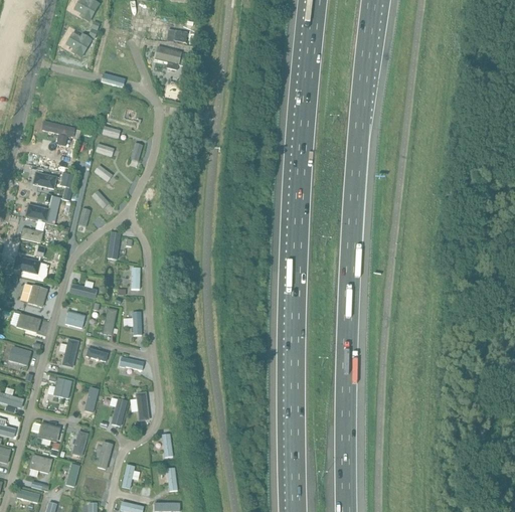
[(77,0),(73,8),(80,12),(79,15),(89,20),(99,3),(94,0),(88,0),(77,0)]
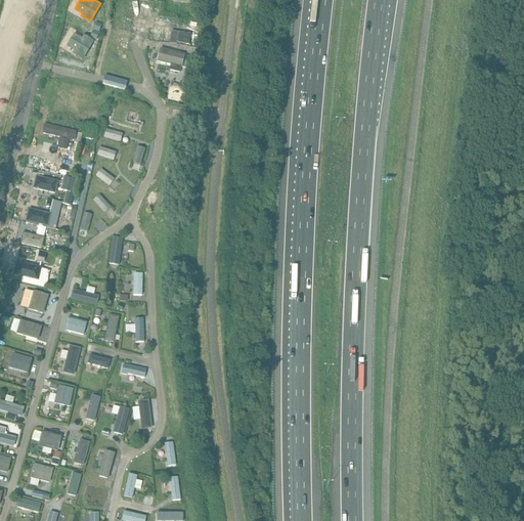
[(95,20),(93,29),(100,30),(101,23),(95,20)]
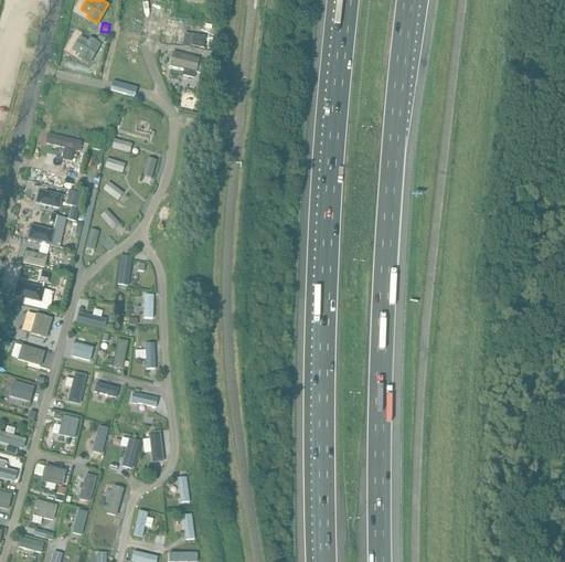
[(192,32),(190,44),(203,45),(205,34),(192,32)]
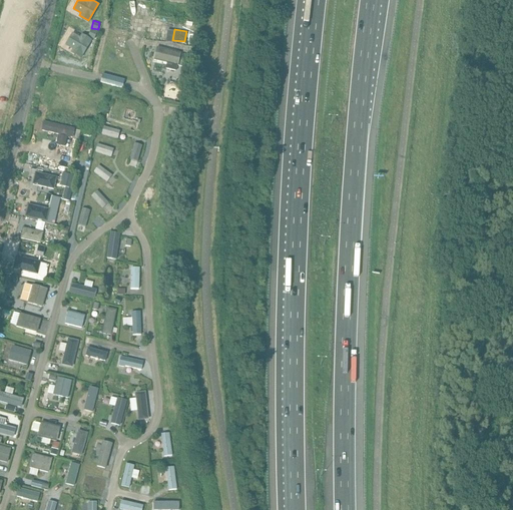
[(80,56),(91,38),(81,33),(79,35),(72,31),(65,43),(73,47),(71,50),(80,56)]
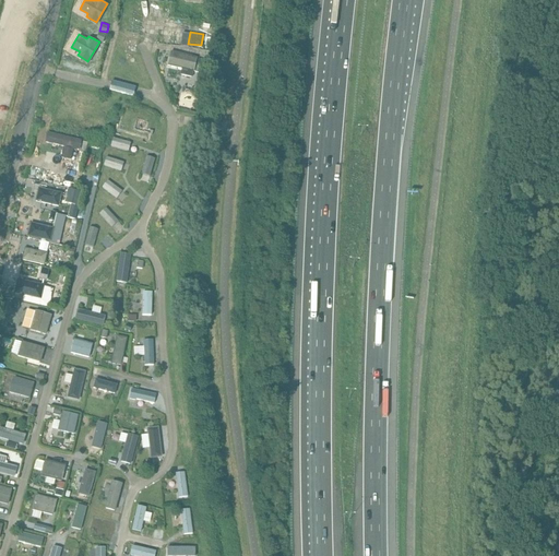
[(203,58),(171,49),(168,63),(181,66),(180,72),(192,74),(193,69),(202,71),(203,64),(202,64),(203,58)]
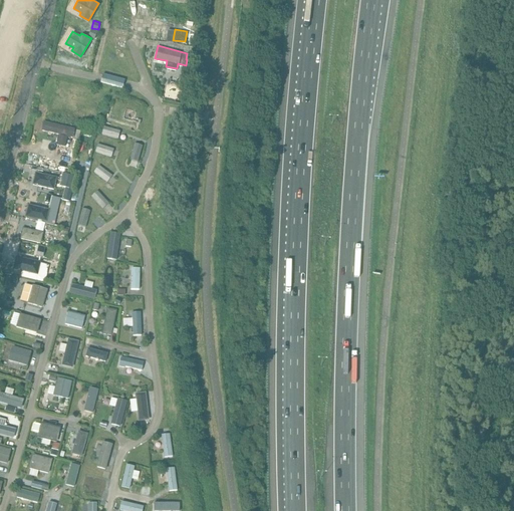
[(110,100),(110,101),(105,121),(139,130),(144,110),(145,109),(144,108),(144,107),(143,107),(113,99),(112,99),(111,100),(110,100)]
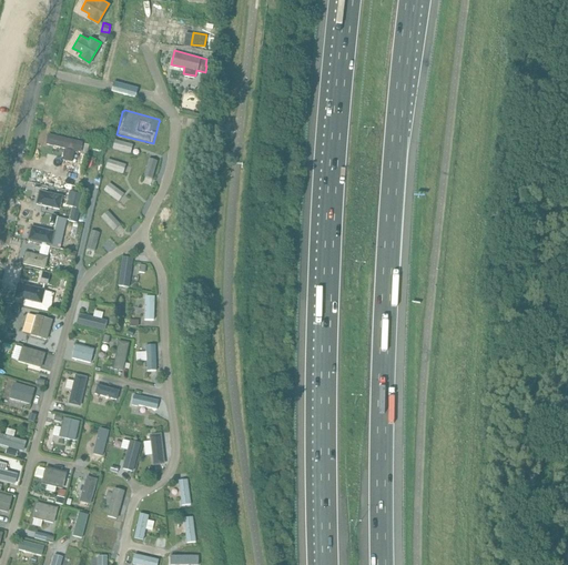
[(49,133),(46,142),(64,147),(62,158),(72,160),(74,149),(80,150),(82,141),(49,133)]
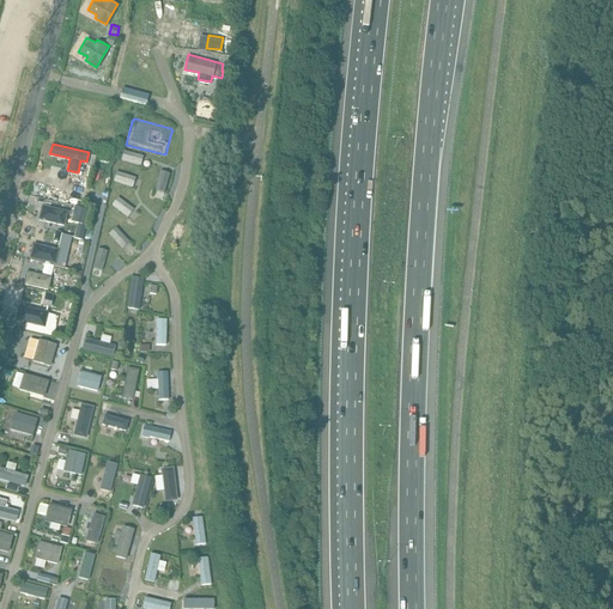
[(123,150),(121,158),(140,163),(143,154),(123,150)]
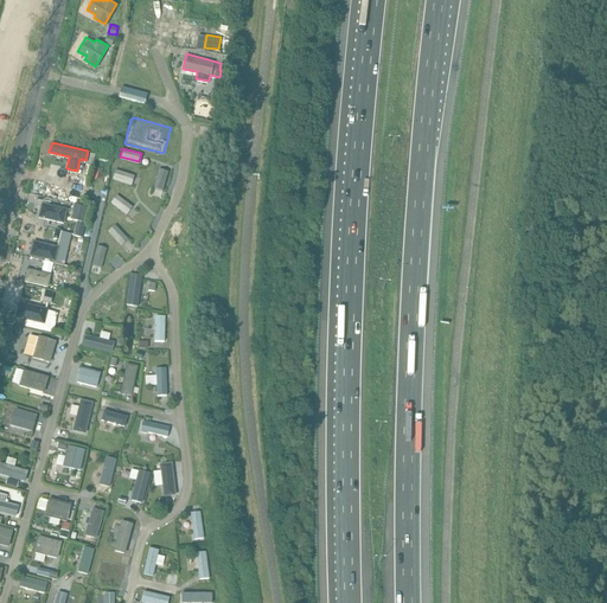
[(159,167),(153,186),(163,188),(168,170),(159,167)]
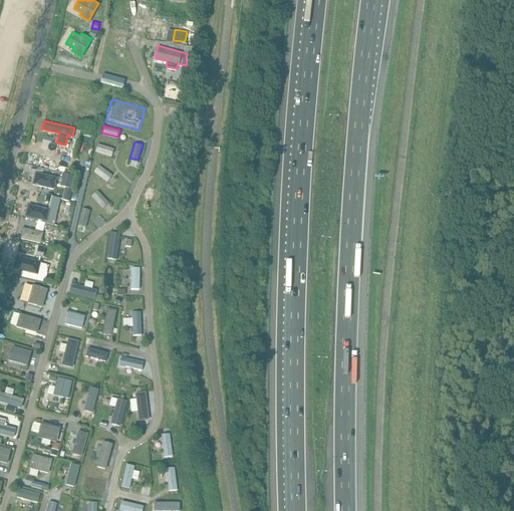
[(97,143),(95,150),(111,155),(113,148),(97,143)]
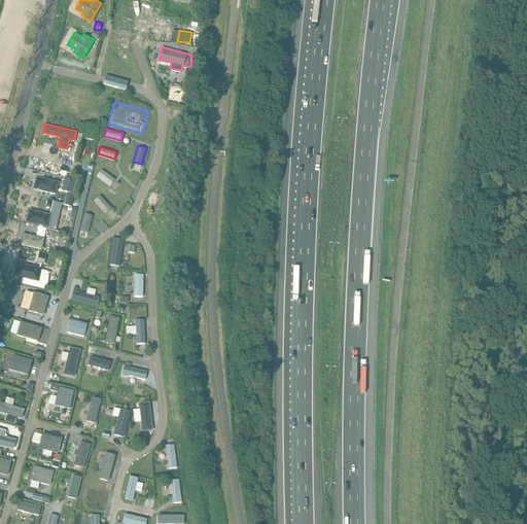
[(101,168),(96,175),(110,184),(115,178),(101,168)]
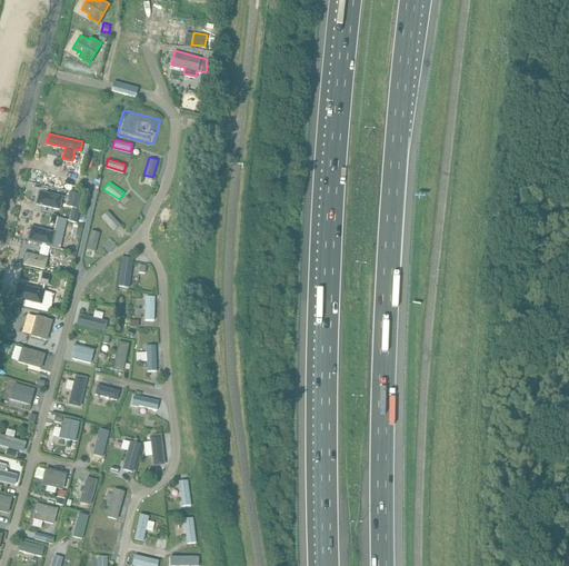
[(70,188),(66,204),(72,206),(68,219),(77,221),(85,191),(78,189),(77,190),(70,188)]
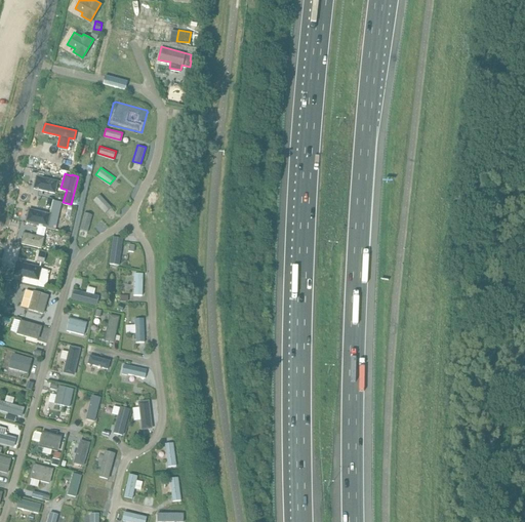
[(33,187),(55,192),(58,179),(36,174),(33,187)]
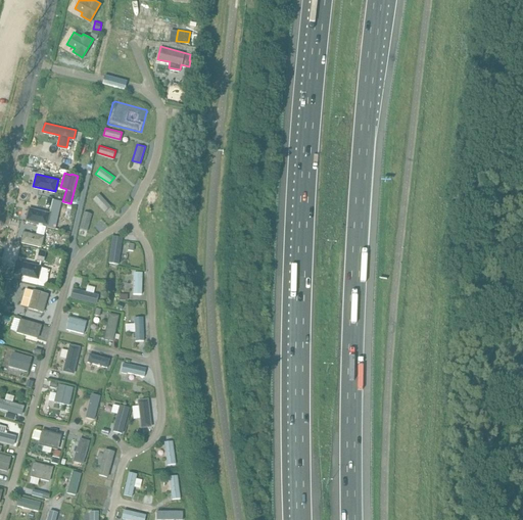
[(99,192),(93,198),(104,210),(110,205),(99,192)]
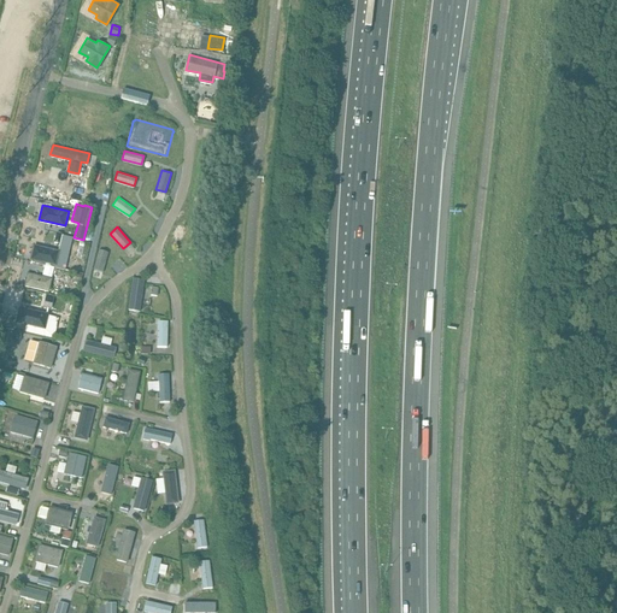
[(58,249),(34,243),(30,258),(54,264),(58,249)]
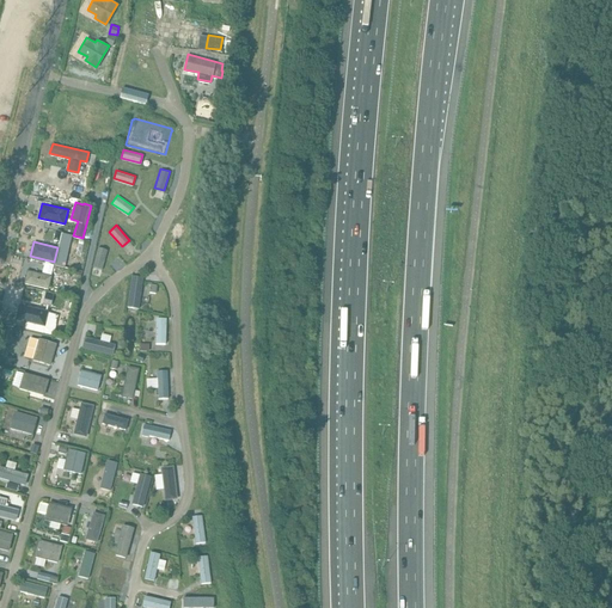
[(98,246),(92,265),(102,268),(106,249),(98,246)]
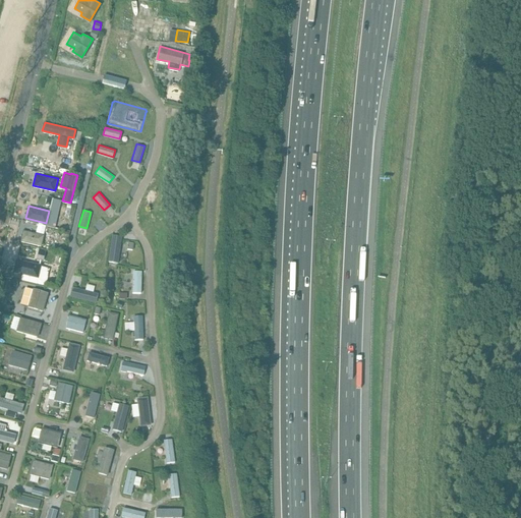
[(43,234),(23,229),(20,240),(41,244),(43,234)]
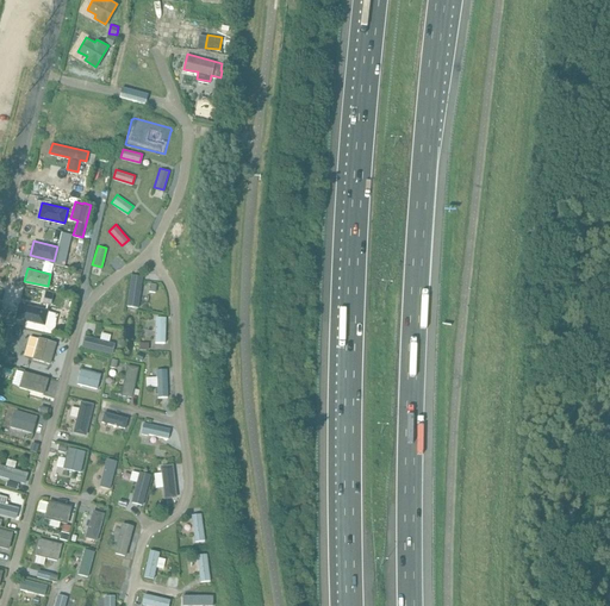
[(137,306),(142,275),(131,274),(126,305),(137,306)]
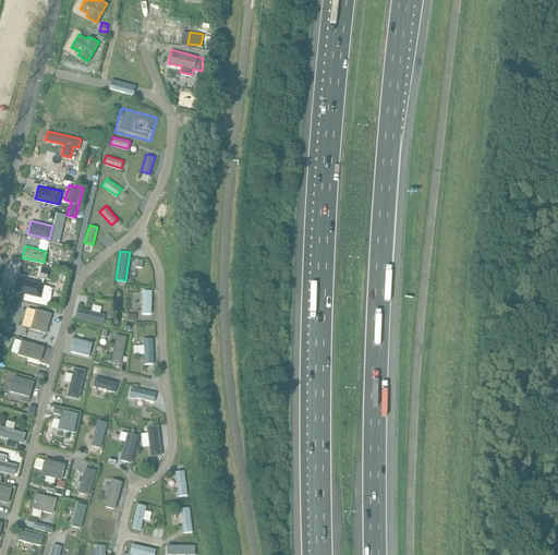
[(49,266),(41,264),(39,276),(46,278),(49,266)]
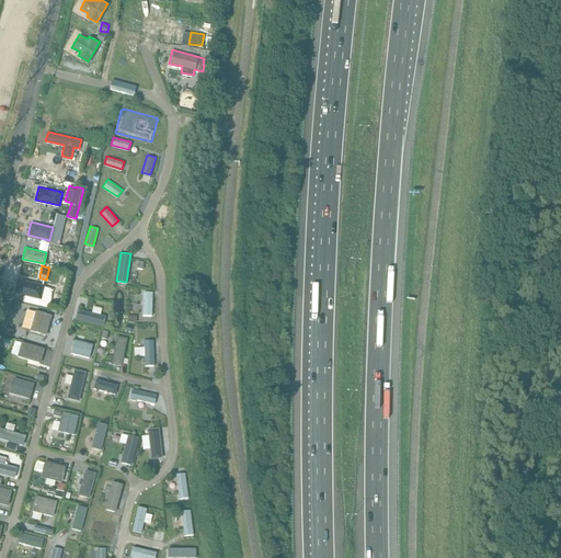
[(15,292),(41,298),(44,284),(18,279),(15,292)]
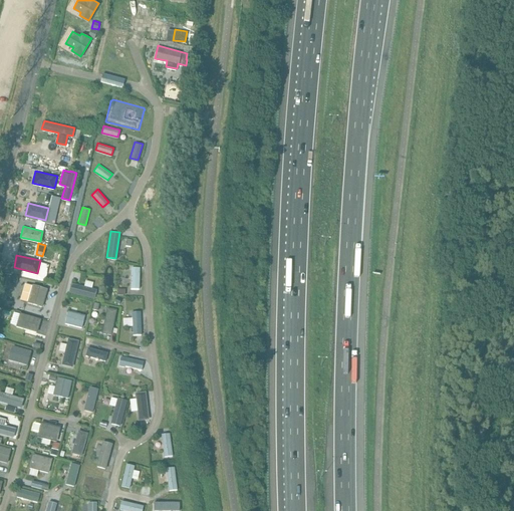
[(140,266),(132,266),(131,287),(139,287),(140,266)]
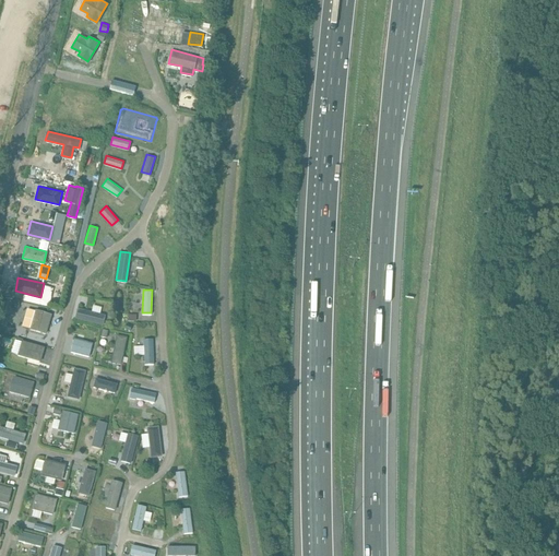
[(99,312),(78,307),(75,317),(103,323),(105,315),(105,314),(99,312)]
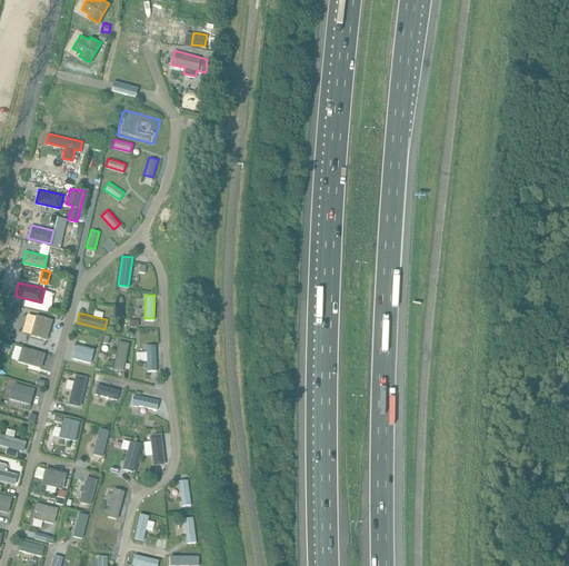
[(31,334),(46,338),(51,319),(37,315),(31,334)]
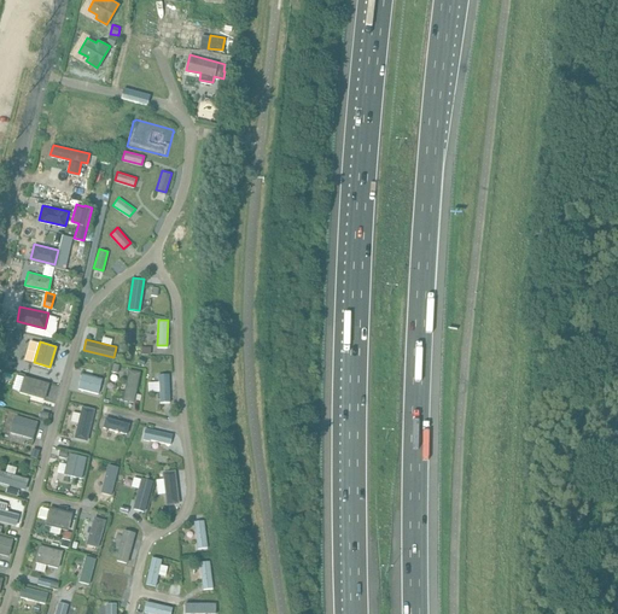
[(129,369),(123,398),(134,401),(140,370),(129,369)]
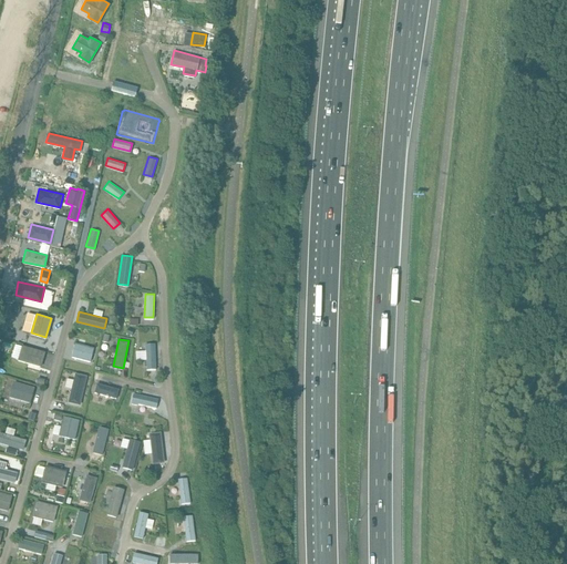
[(75,341),(71,356),(90,360),(93,347),(75,341)]
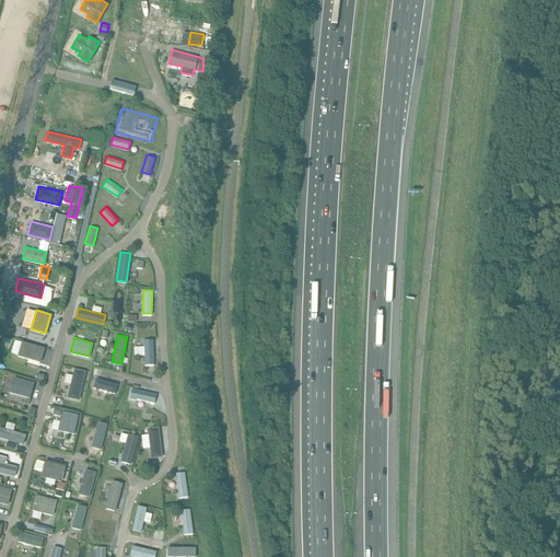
[(143,339),(143,344),(144,344),(144,363),(153,363),(152,339),(149,339),(148,338),(143,338),(143,339)]
